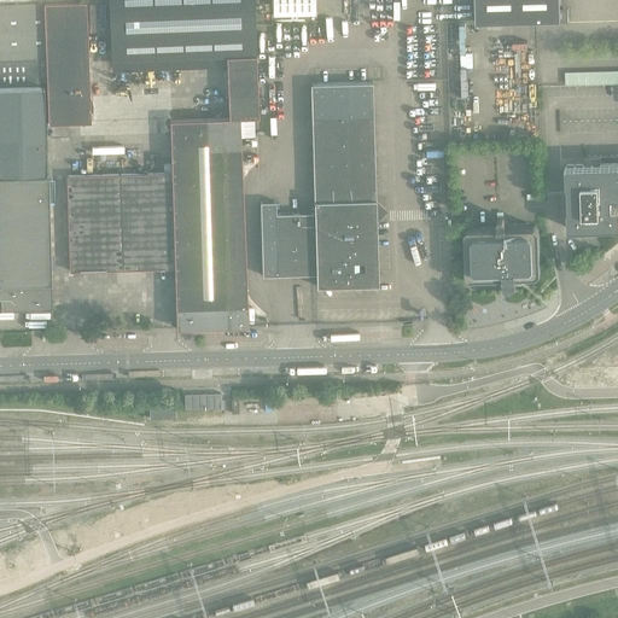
[(175,268),(176,328),(249,326),(240,118),(258,117),(256,56),(254,0),(109,0),(112,60),(227,56),(229,118),(170,121),(172,173),(69,176),(71,272),(175,268)]
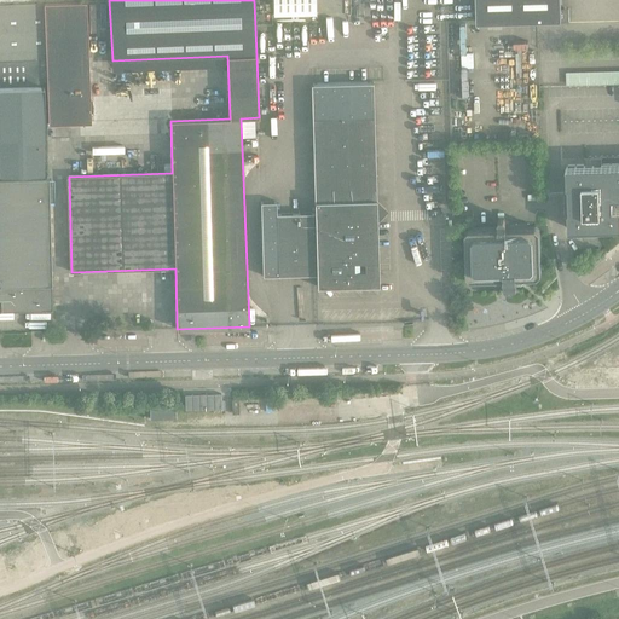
[(318,13),(317,0),(275,0),(276,16),(318,13)]
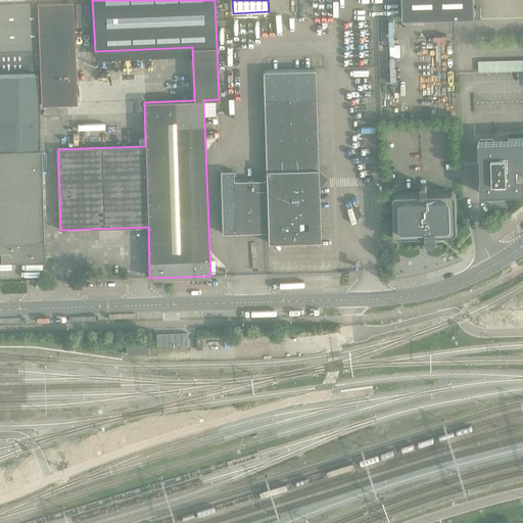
[(474,7),(474,0),(402,0),(402,16),(403,18),(454,17),(467,17),(467,19),(480,18),(480,10),(476,10),(476,7),(474,7)]
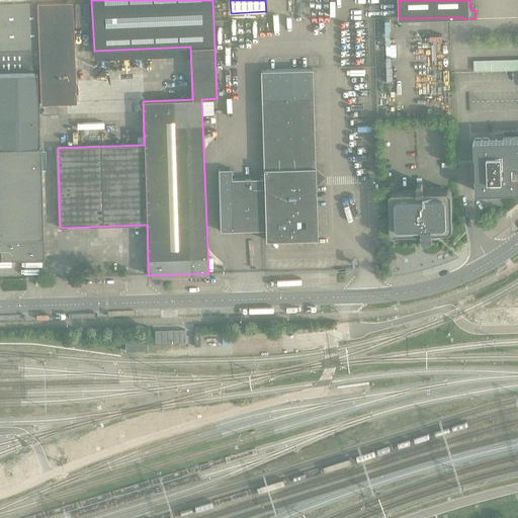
[(37,2),(38,51),(39,70),(40,103),(76,102),(72,1),(67,1),(37,2)]
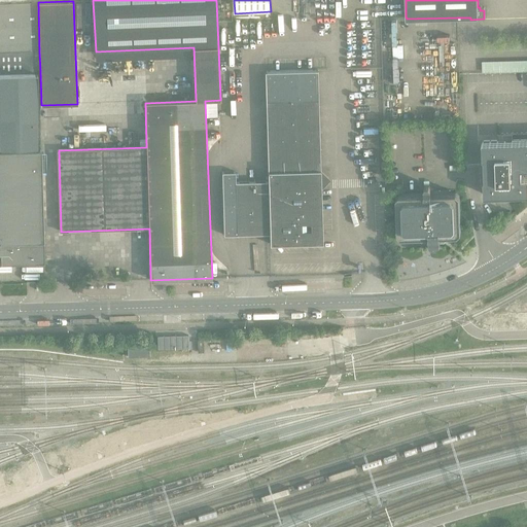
[(38,2),(0,3),(0,51),(39,51),(38,2)]
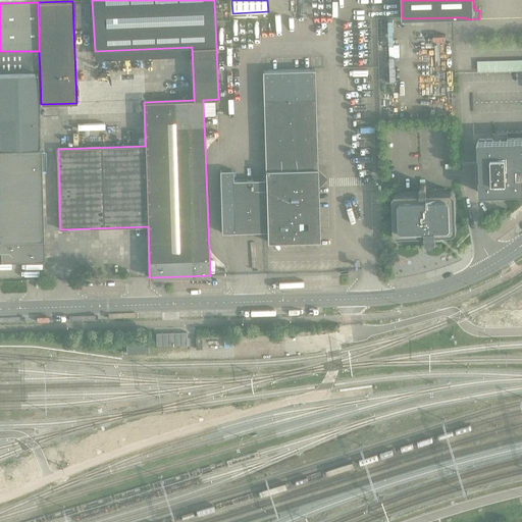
[(40,70),(39,51),(0,51),(0,71),(37,70),(40,70)]
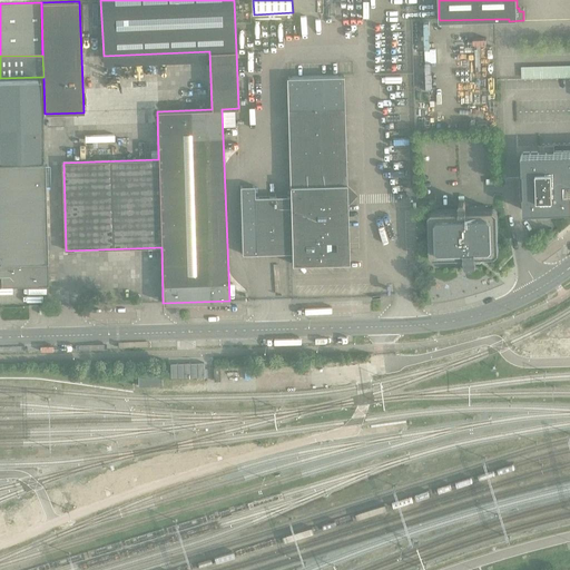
[(569,65),(521,67),(521,79),(569,77),(569,65)]
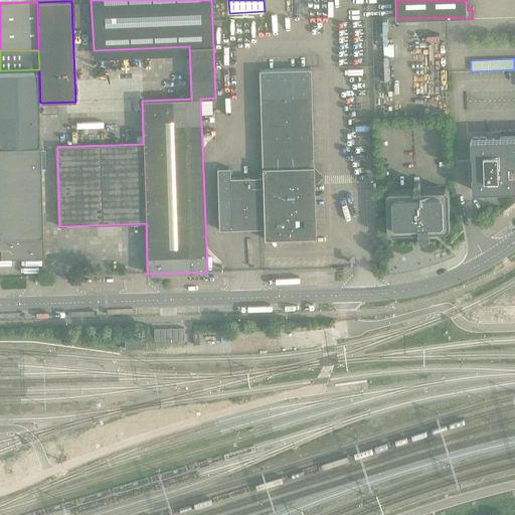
[(313,168),(311,97),(310,68),(259,70),(263,177),(230,178),(230,168),(217,168),(218,229),(264,228),(264,238),(315,237),(314,184),(321,176),(313,168)]
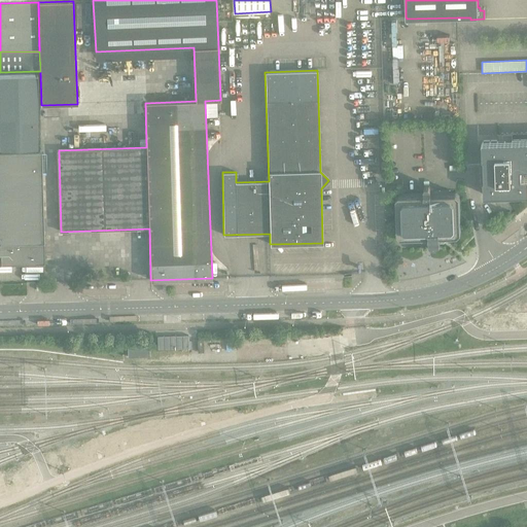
[(0,148),(39,148),(37,73),(37,71),(0,72),(0,148)]
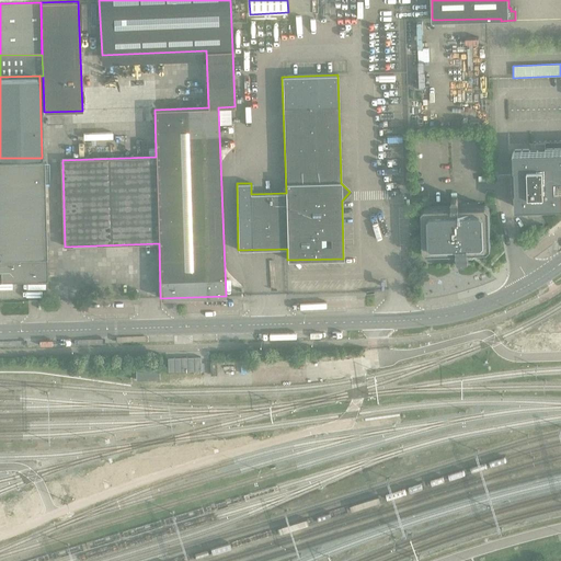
[(515,168),(516,179),(516,183),(516,190),(515,190),(515,207),(554,206),(560,205),(560,148),(514,150),(514,168),(515,168)]
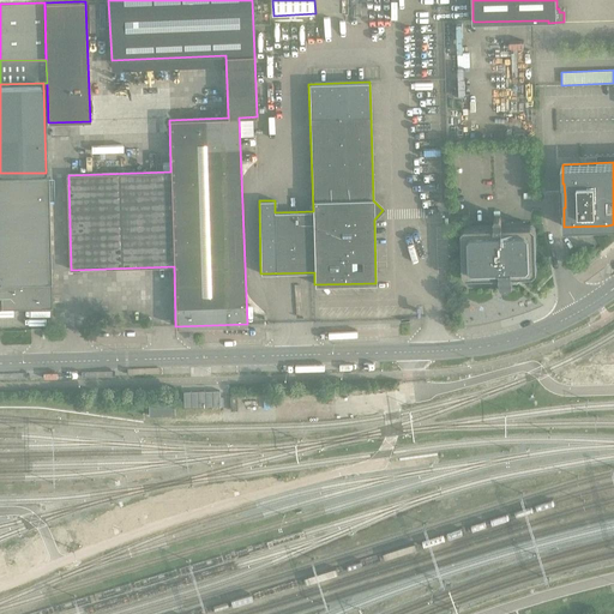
[(48,175),(0,175),(0,304),(1,304),(1,308),(52,306),(48,175)]
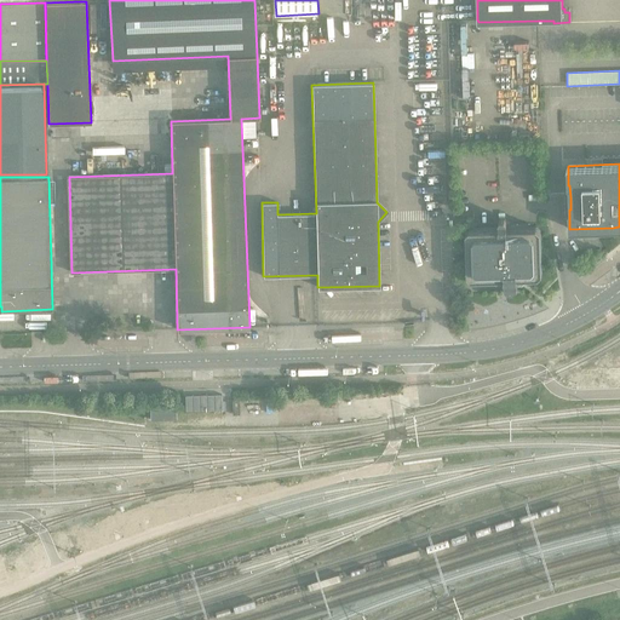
[(507,220),(506,219),(505,218),(501,218),(499,220),(499,228),(470,229),(466,234),(468,276),(471,280),(505,279),(505,287),(509,291),(515,291),(518,286),(518,285),(522,285),(527,281),(527,279),(539,277),(543,274),(541,231),(537,227),(507,228),(507,220)]
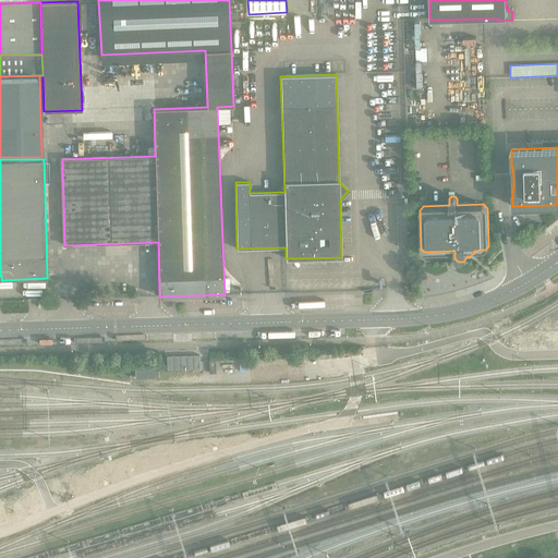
[(201,356),(168,358),(168,359),(168,371),(201,370),(201,362),(201,356)]
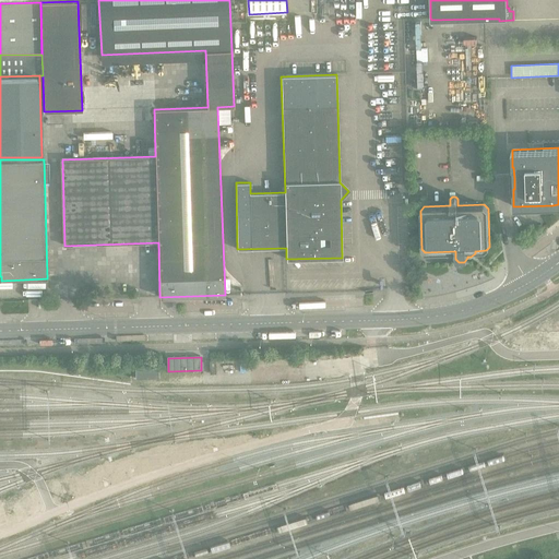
[(158,368),(135,368),(135,379),(158,378),(158,368)]
